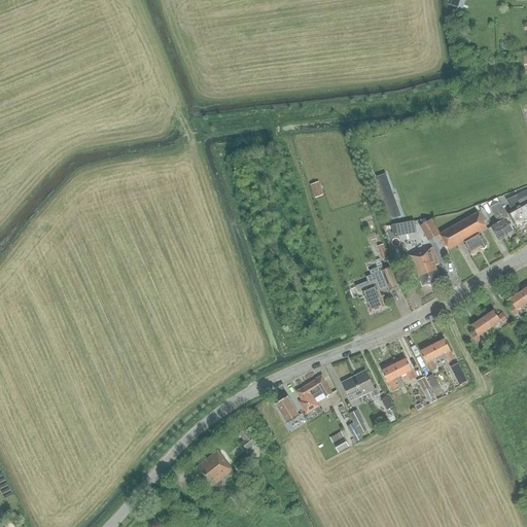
[(392,219),(400,216),(391,189),(385,174),(376,177),(382,194),(392,219)]
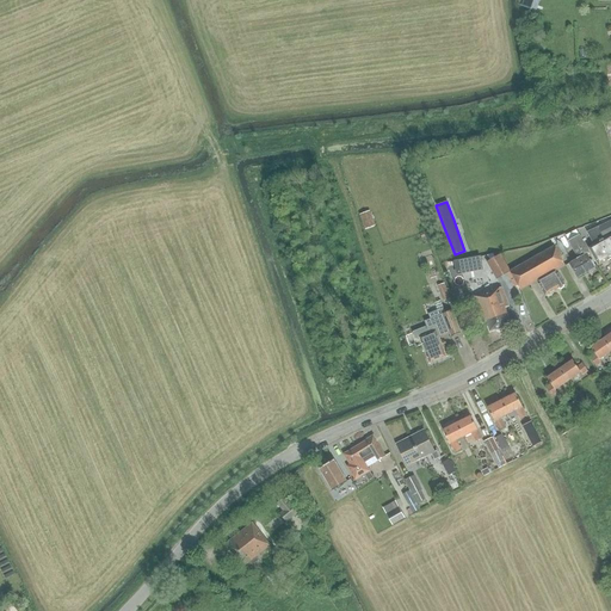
[(365,229),(375,226),(370,211),(359,215),(365,229)]
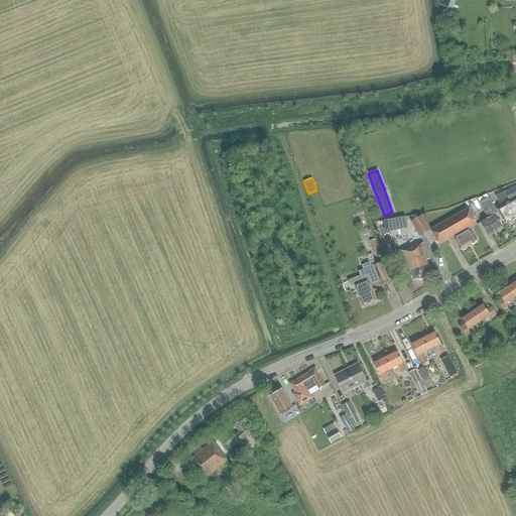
[(497,196),(502,207),(498,209),(506,224),(515,218),(515,186),(506,192),(497,196)]
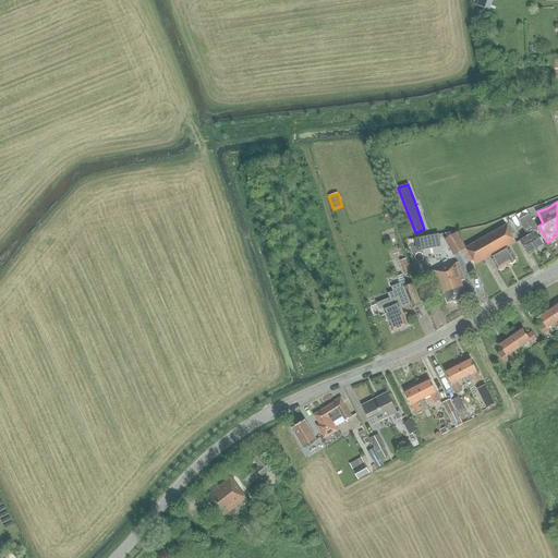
[(538,231),(529,215),(526,209),(517,215),(519,220),(529,235),(520,241),(528,253),(543,244),(535,232),(538,231)]
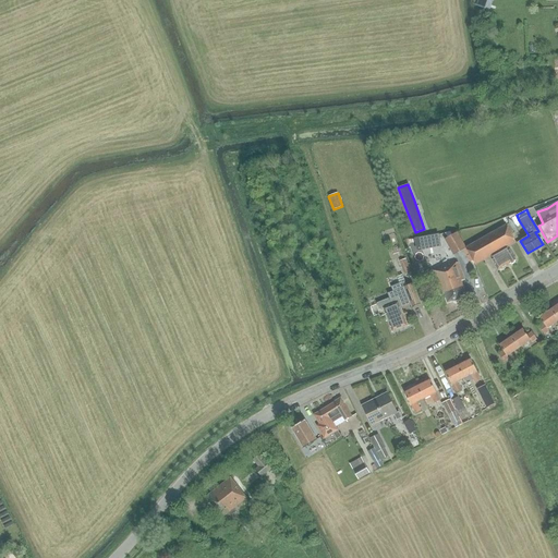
[(507,225),(465,247),(475,265),(490,256),(498,270),(509,264),(511,264),(514,263),(516,261),(508,246),(516,242),(507,225)]
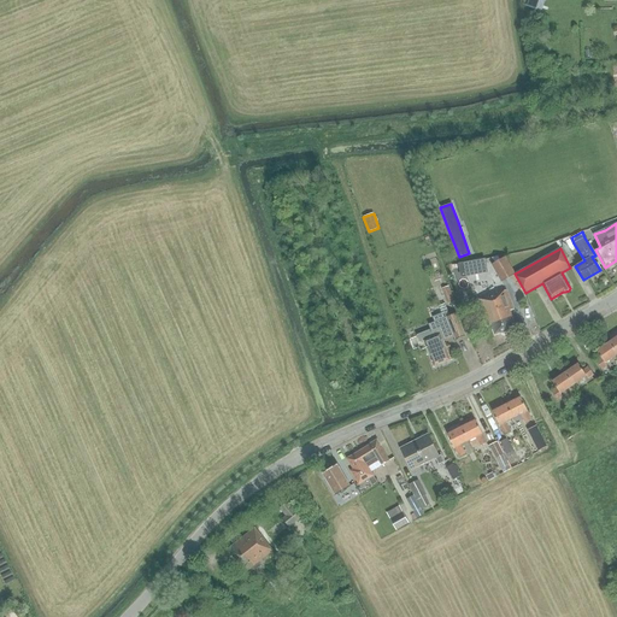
[(492,264),(501,282),(515,274),(505,257),(492,264)]
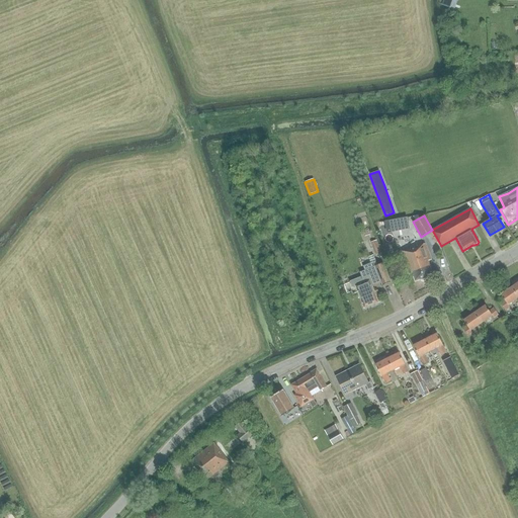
[(385,226),(408,221),(407,217),(384,222),(385,226)]
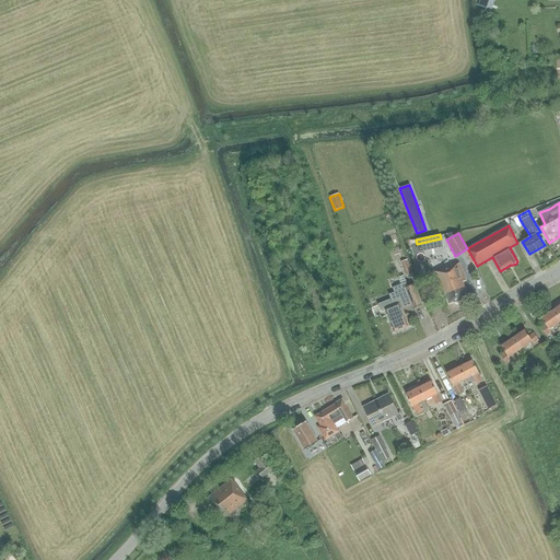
[(432,272),(436,283),(438,282),(443,296),(446,295),(450,303),(468,296),(463,282),(466,281),(459,264),(452,267),(451,265),(432,272)]
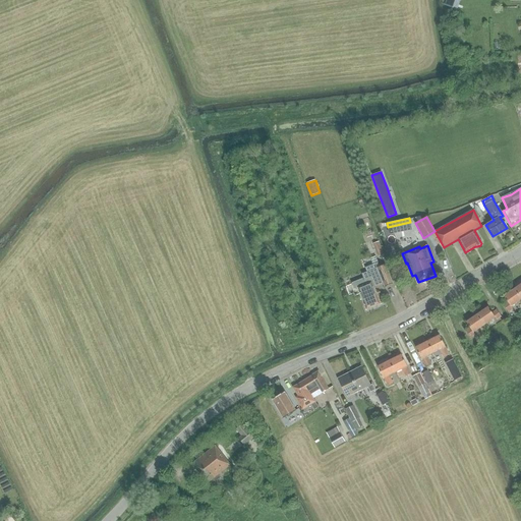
[(381,246),(374,249),(378,257),(384,254),(381,246)]
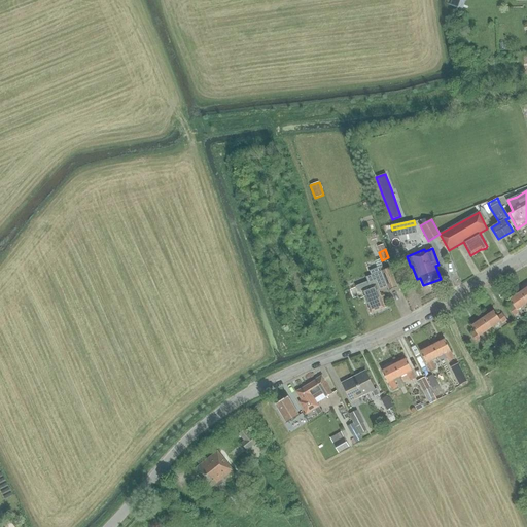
[(372,275),(370,276),(365,277),(370,287),(361,290),(366,303),(371,313),(385,308),(381,296),(378,290),(389,285),(391,290),(397,287),(389,268),(382,271),(380,272),(379,271),(378,268),(370,271),(371,274),(372,275)]
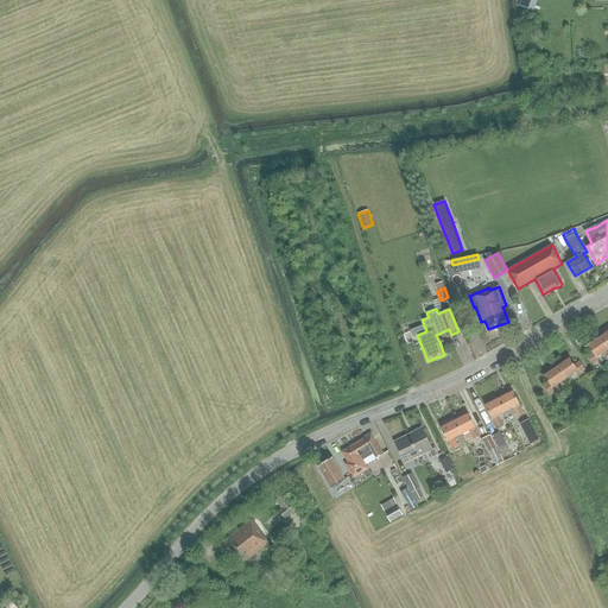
[(596,358),(607,349),(607,347),(601,337),(588,346),(593,353),(588,356),(593,365),(599,361),(596,358)]
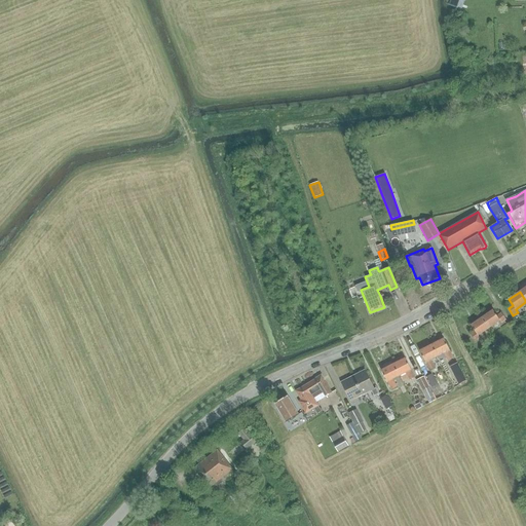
[(493,310),(482,317),(489,328),(500,321),(501,323),(506,320),(501,312),(497,315),(493,310)]
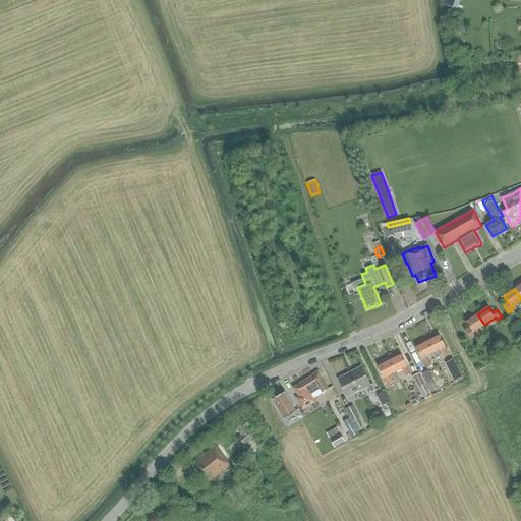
[(473,333),(484,325),(477,314),(466,322),(470,328),(466,331),(470,338),(475,335),(473,333)]
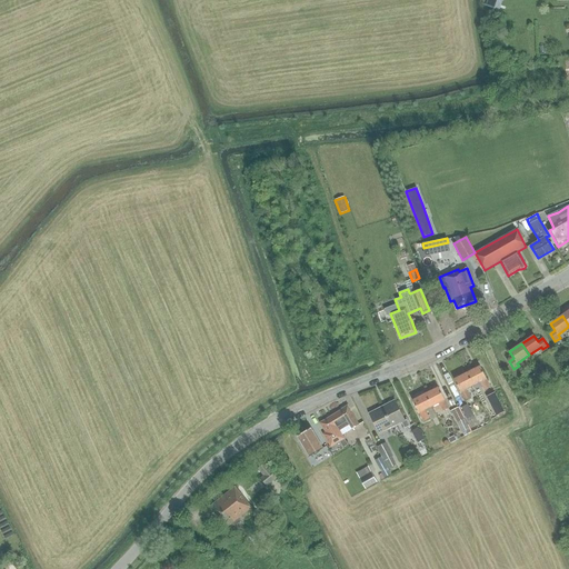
[(467,373),(473,386),(481,381),(485,390),(490,387),(486,379),(487,379),(480,367),(467,373)]
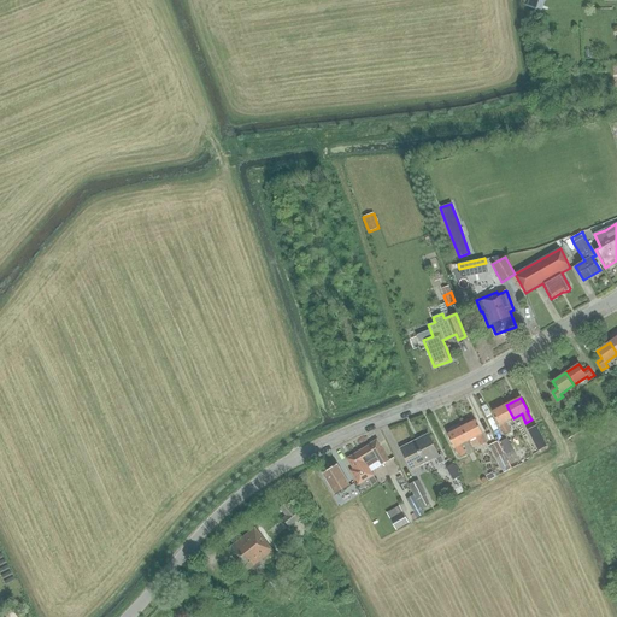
[(506,422),(513,418),(506,405),(493,411),(499,425),(500,424),(505,434),(510,430),(506,422)]
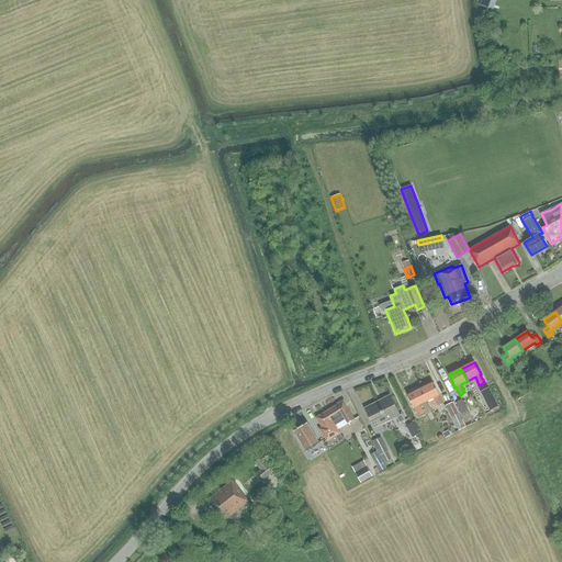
[(420,389),(427,402),(434,397),(438,406),(444,403),(439,395),(434,383),(420,389)]
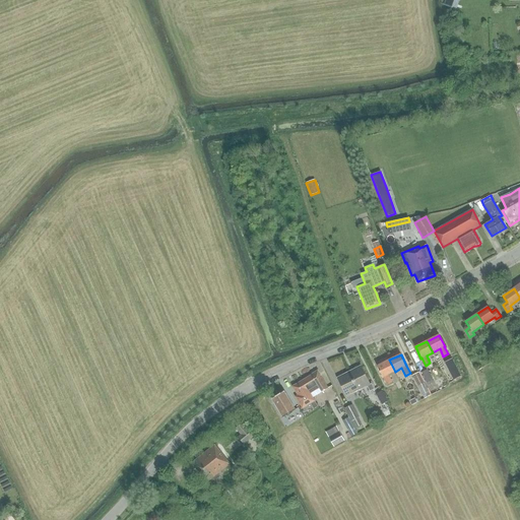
[(450,373),(457,370),(451,359),(445,363),(450,373)]
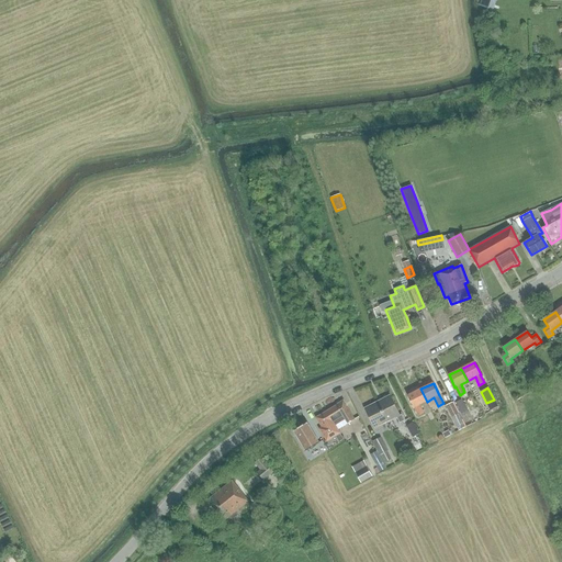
[(419,405),(427,402),(420,389),(407,395),(414,408),(414,407),(418,416),(424,413),(419,405)]
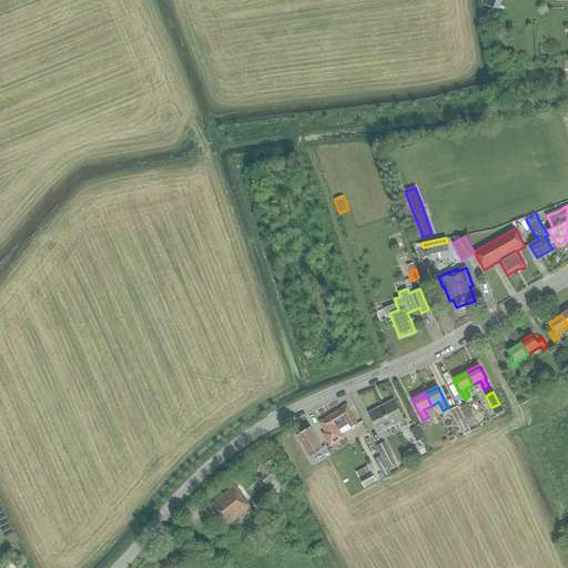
[(394,399),(382,406),(392,426),(401,422),(404,427),(409,425),(406,418),(404,419),(394,399)]
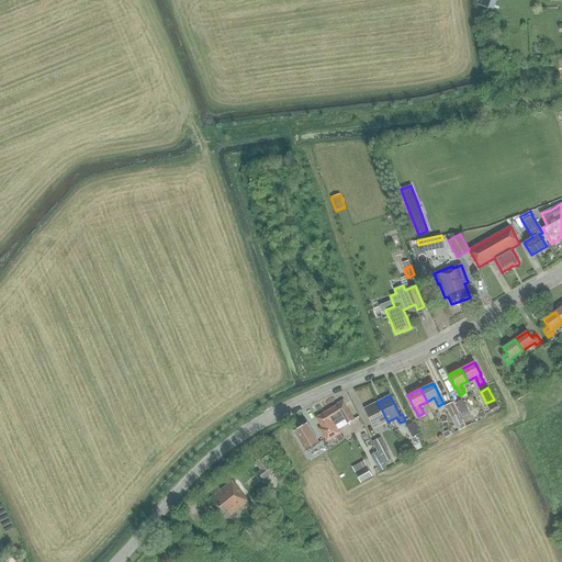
[(336,426),(338,430),(343,427),(348,424),(355,419),(346,406),(347,405),(344,400),(338,403),(340,407),(339,408),(337,405),(327,411),(336,426)]
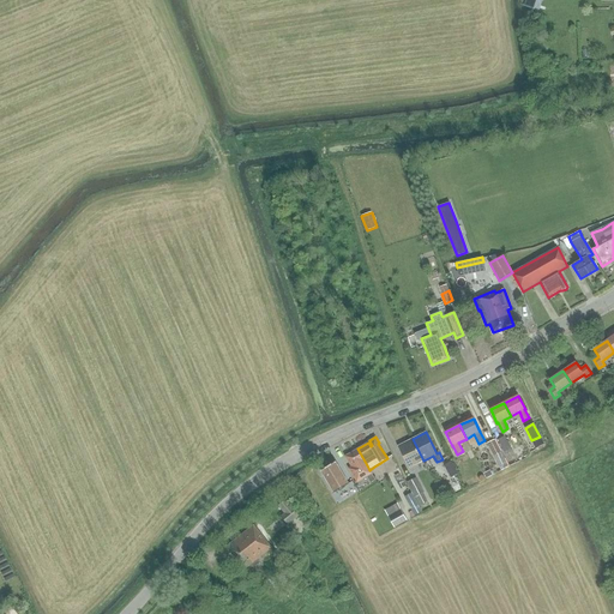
[(516,457),(505,437),(498,440),(509,461),(516,457)]
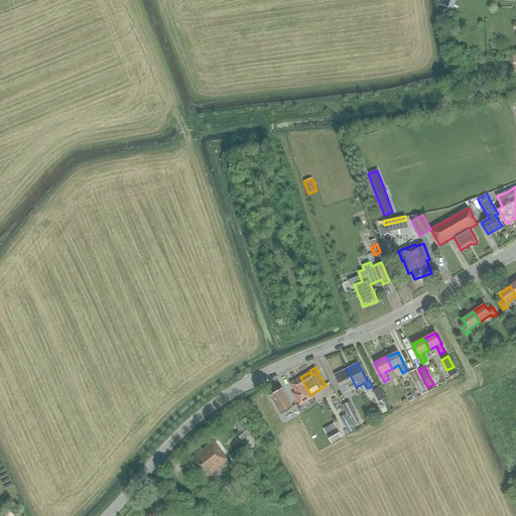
[(356,387),(347,369),(335,375),(344,393),(356,387)]
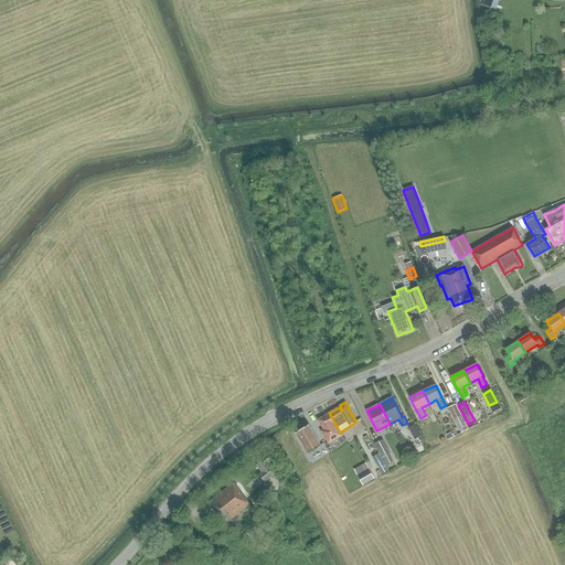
[(461,433),(467,430),(465,427),(467,427),(460,416),(455,405),(448,408),(454,419),(459,428),(461,433)]
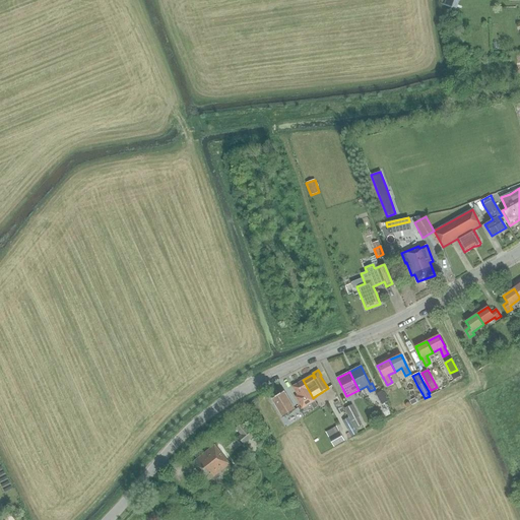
[(304,403),(308,401),(310,404),(308,405),(311,410),(318,406),(313,398),(311,394),(303,380),(293,386),(298,396),(299,395),(304,403)]
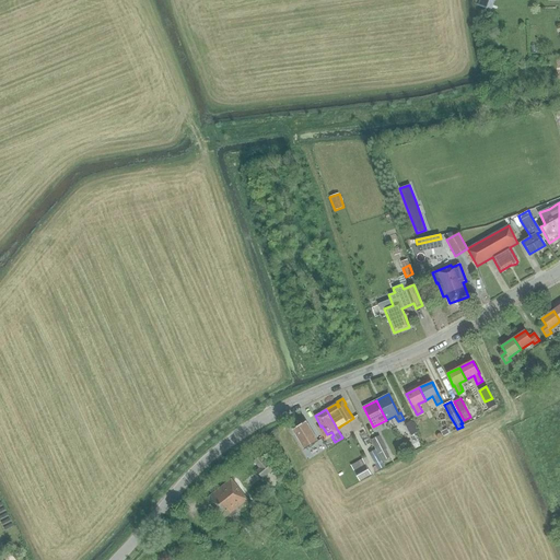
[(293,430),(305,450),(312,445),(313,446),(315,445),(314,443),(318,441),(306,421),(293,430)]
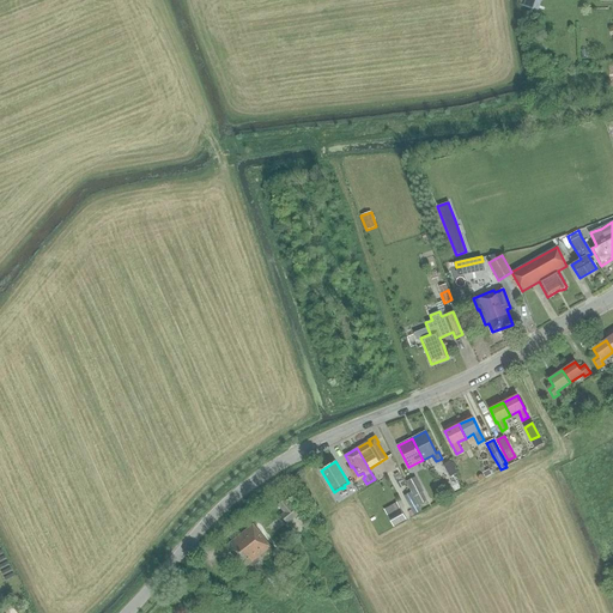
[(447,471),(454,467),(450,461),(443,465),(447,471)]
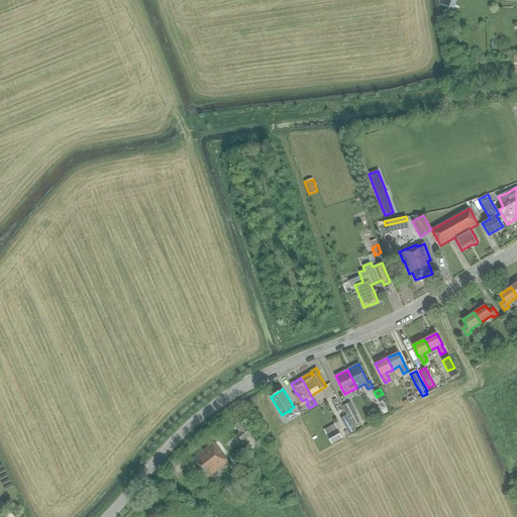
[(350,402),(342,406),(349,419),(350,418),(355,429),(362,426),(356,415),(357,415),(350,402)]
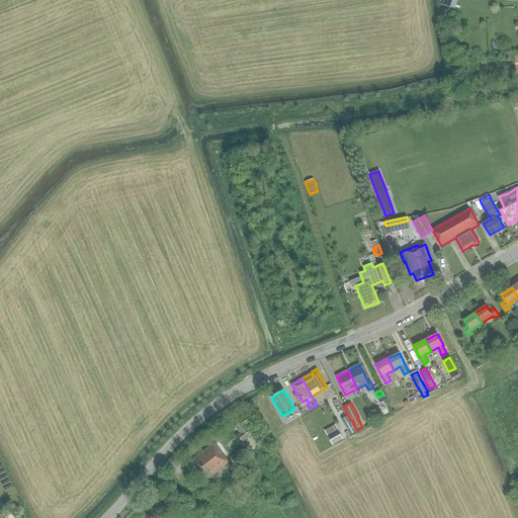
[(350,435),(354,433),(357,431),(351,422),(350,422),(347,416),(341,420),(350,435)]
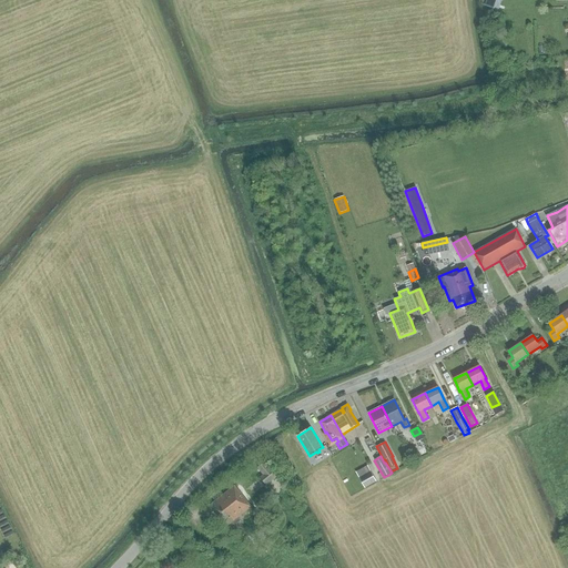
[(265,462),(257,467),(263,475),(260,478),(266,486),(281,474),(274,466),(273,467),(267,459),(265,462)]
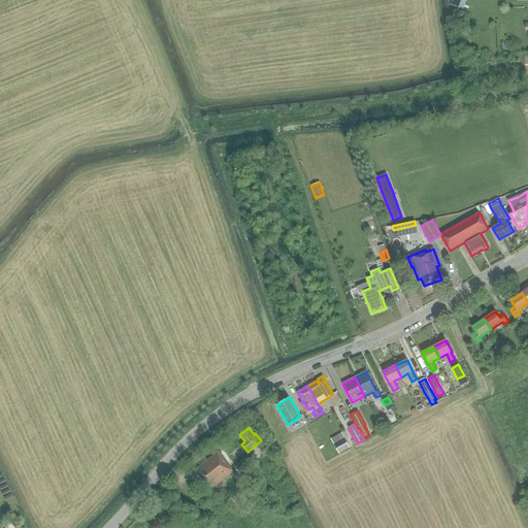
[(350,448),(345,439),(341,433),(330,439),(339,454),(350,448)]
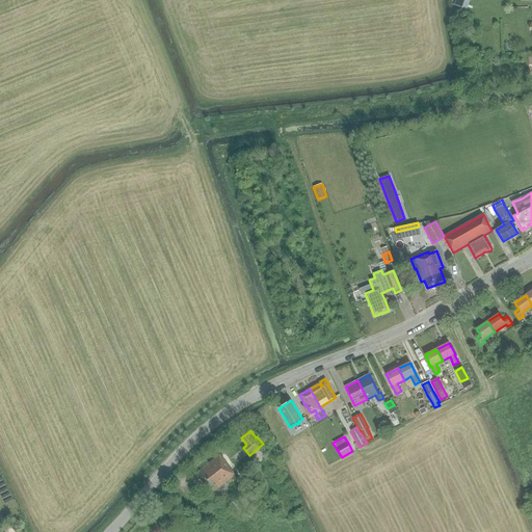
[(212,493),(215,490),(218,494),(225,488),(222,485),(235,475),(219,455),(196,474),(212,493)]
